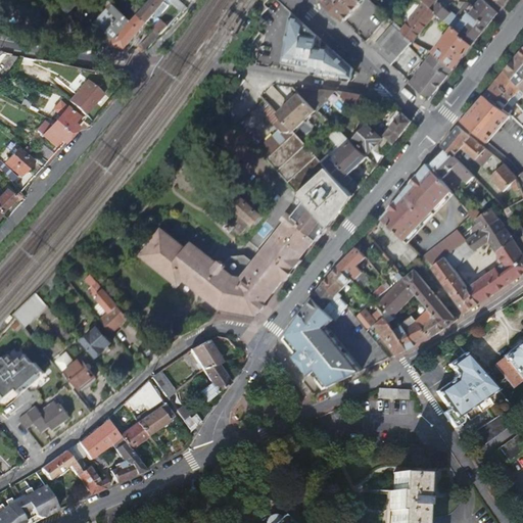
[(165,0),(149,0),(142,9),(131,21),(140,31),(167,0),(165,0)]
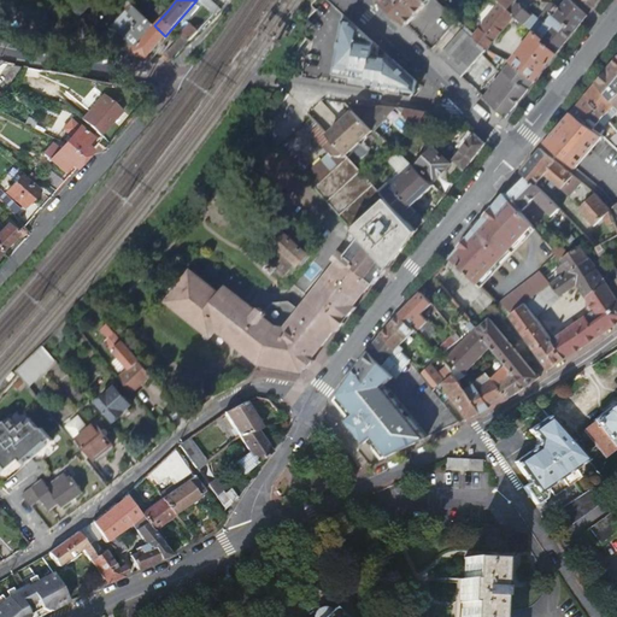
[(417,36),(434,51),(459,21),(435,0),(381,0),(378,4),(417,36)]
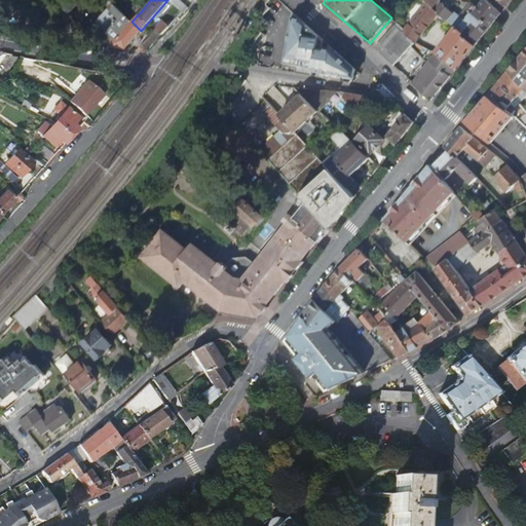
[(449,22),(457,27),(465,32),(463,35),(475,44),(488,28),(499,12),(486,0),(484,0),(478,7),(473,3),(471,3),(467,7),(466,7),(460,13),(460,15),(462,16),(461,17),(453,11),(452,11),(439,0),(433,7),(449,22)]
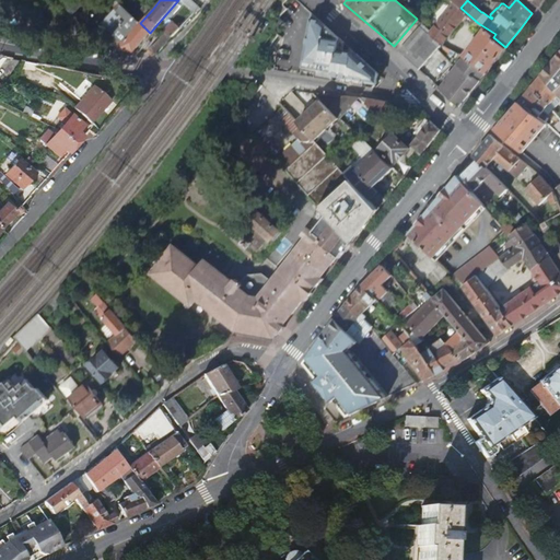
[(452,7),(431,31),(429,33),(442,45),(457,25),(462,21),(463,20),(474,27),(478,23),(461,8),(455,3),(452,7)]
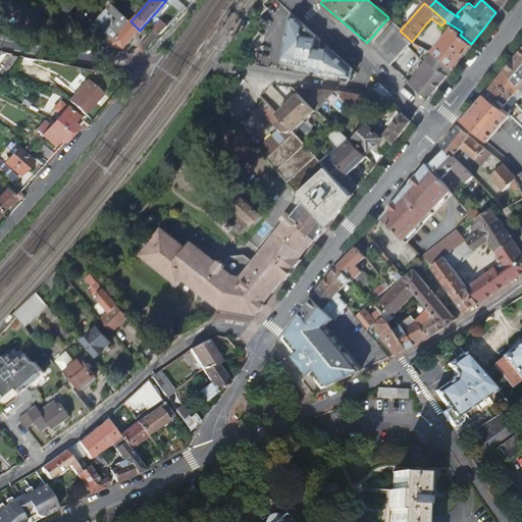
[(136,4),(124,16),(131,21),(142,9),(136,4)]
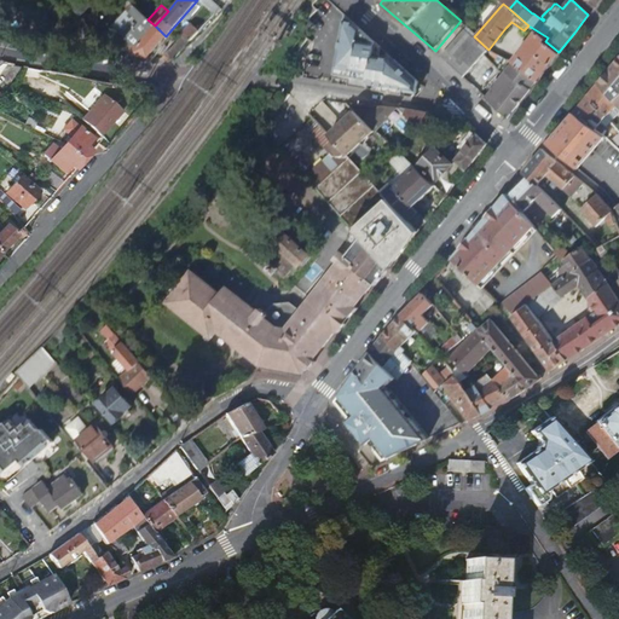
[(208,9),(217,15),(220,11),(212,5),(208,9)]
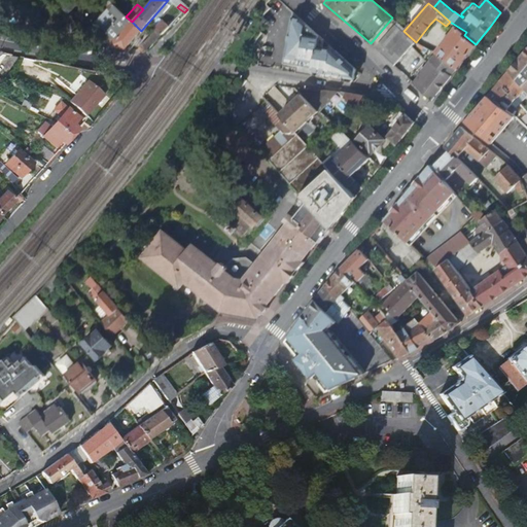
[(115,5),(97,26),(115,41),(132,22),(126,16),(115,5)]
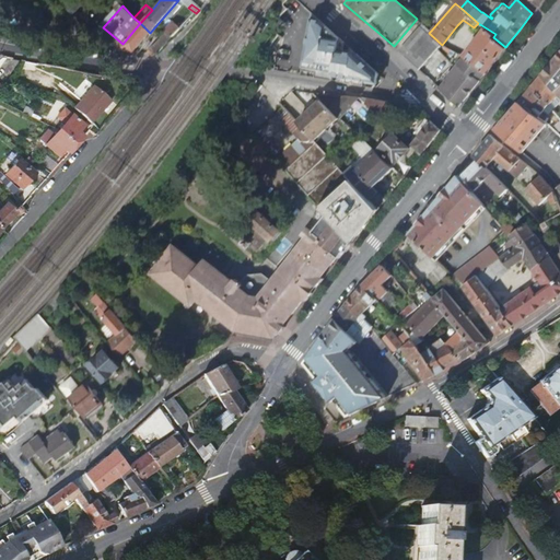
[(140,23),(123,44),(117,50),(133,51),(150,33),(140,23)]
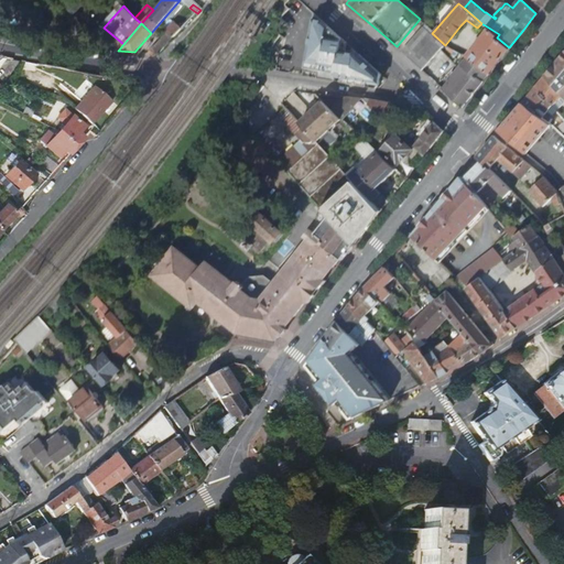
[(368,82),(380,84),(381,74),(358,54),(345,52),(346,43),(328,26),(313,23),(305,71),(306,71),(318,73),(318,78),(335,80),(336,76),(350,78),(349,83),(368,86),(368,82)]
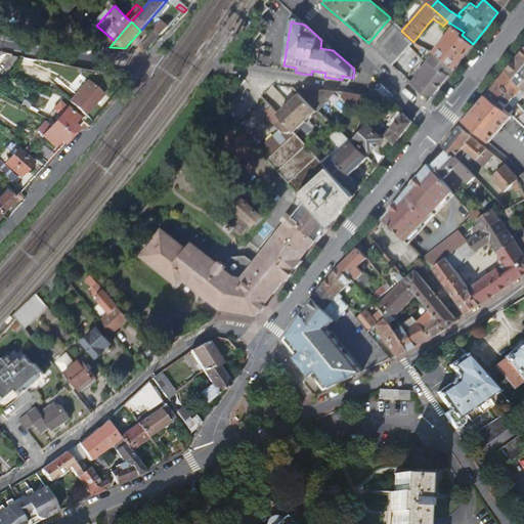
[(396,23),(375,49),(394,66),(413,42),(401,31),(403,29),(396,23)]
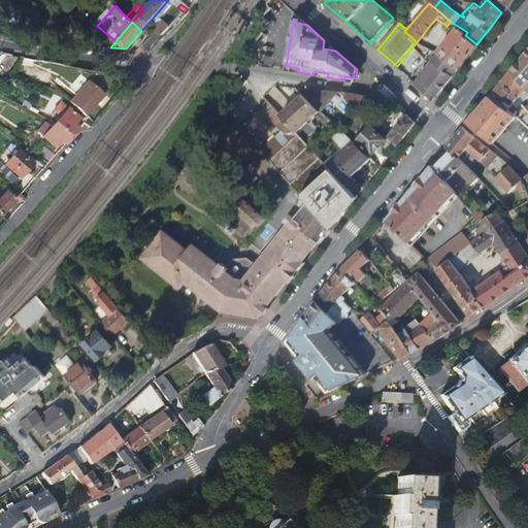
[(459,27),(437,53),(438,53),(439,54),(458,69),(466,58),(476,44),(465,35),(467,32),(459,27)]
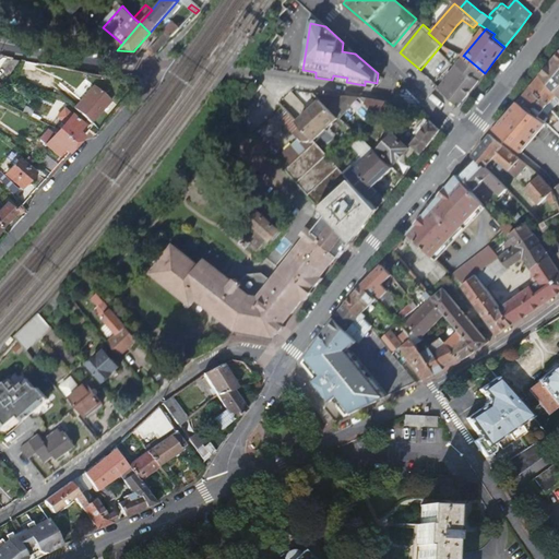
[(157,40),(145,52),(155,54),(163,46),(157,40)]
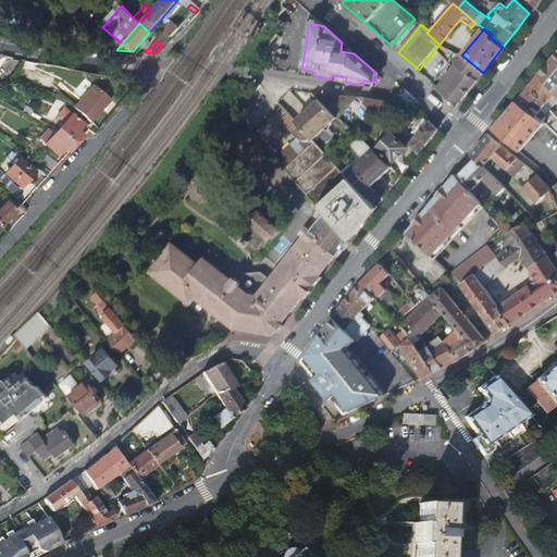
[(544,69),(537,76),(555,96),(556,98),(556,52),(553,58),(544,69)]
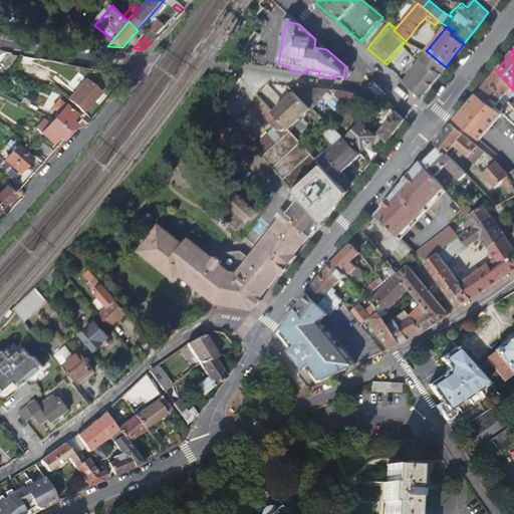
[(427,51),(404,79),(422,97),(432,83),(446,67),(428,52),(427,51)]
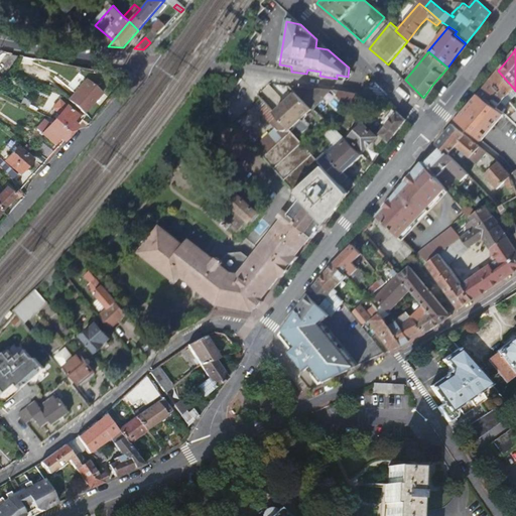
[(6,66),(0,74),(0,77),(4,80),(12,70),(6,66)]
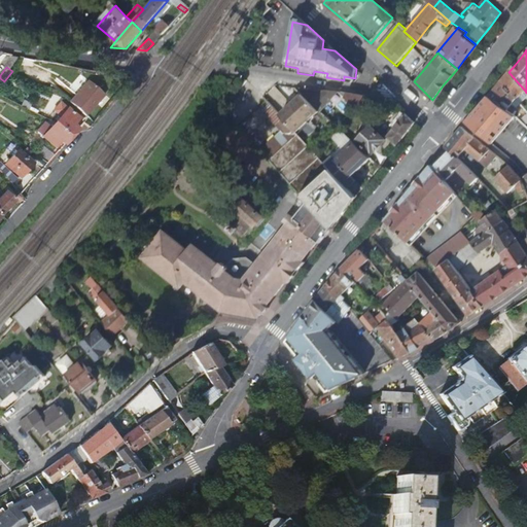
[(500,82),(516,100),(520,96),(525,91),(508,72),(505,75),(500,82)]
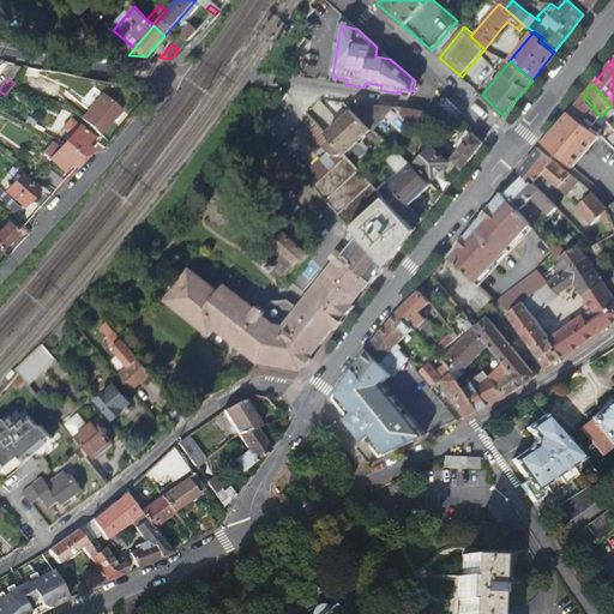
[(103,94),(82,119),(100,136),(122,110),(103,94)]
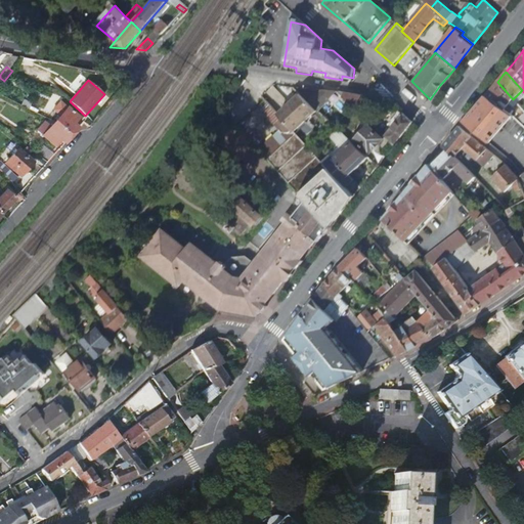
[(485,96),(503,110),(513,99),(497,82),(489,92),(485,96)]
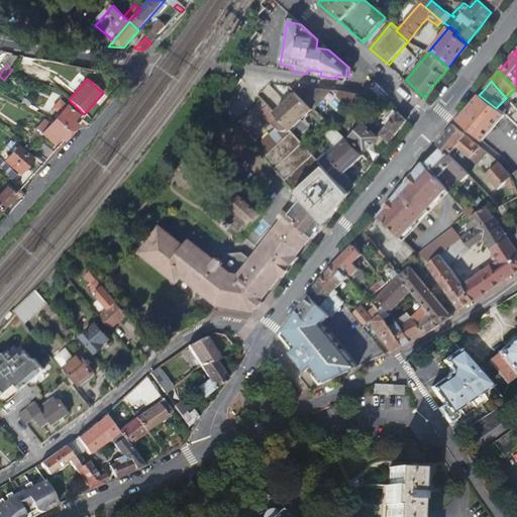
[(298,92),(315,108),(316,108),(332,90),(320,89),(292,86),(298,92)]
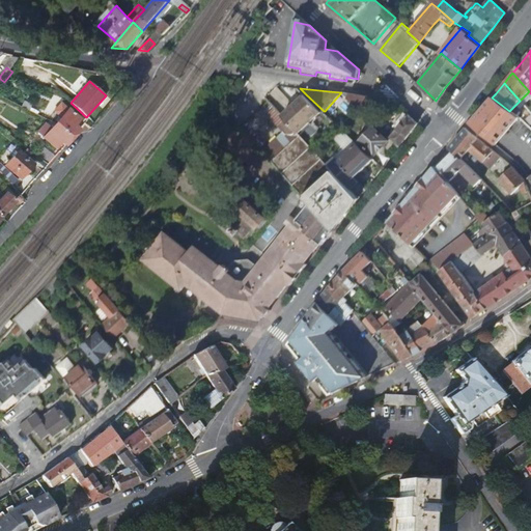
[(344,93),(376,122),(381,118),(371,109),(369,111),(362,104),(368,96),(363,96),(344,93)]
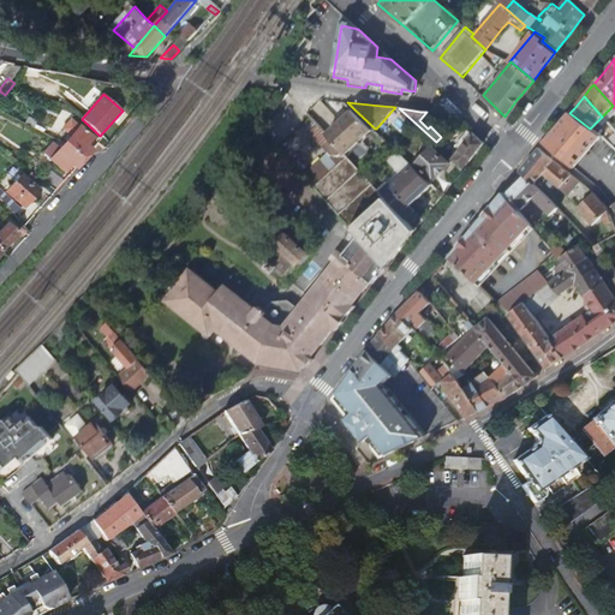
[(326,138),(346,157),(375,129),(354,109),(326,138)]
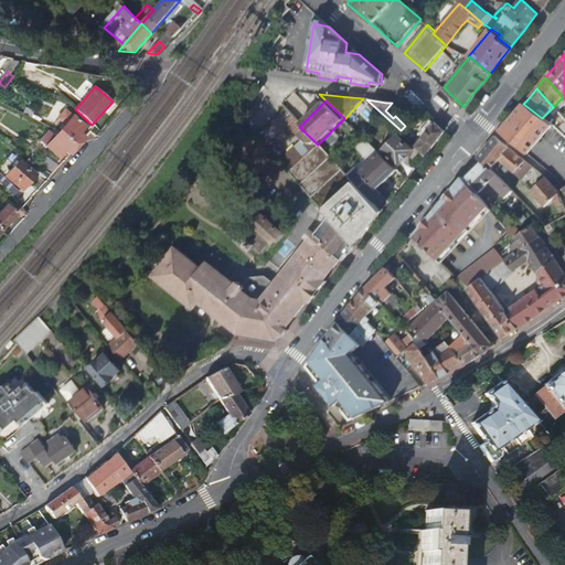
[(553,107),(560,115),(564,110),(557,103),(553,107)]
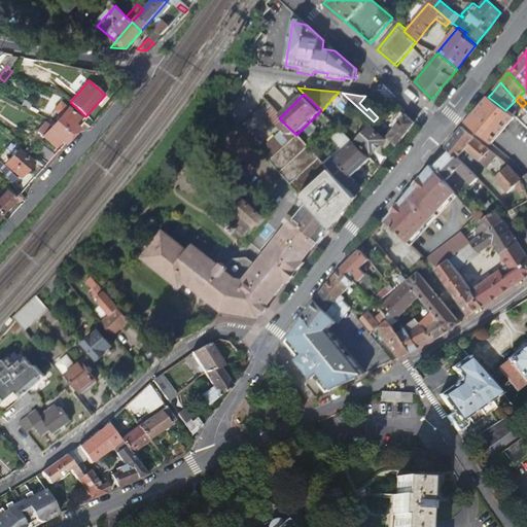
[(471,116),(466,123),(491,144),(497,137),(514,117),(505,110),(488,97),(480,106),(471,116)]
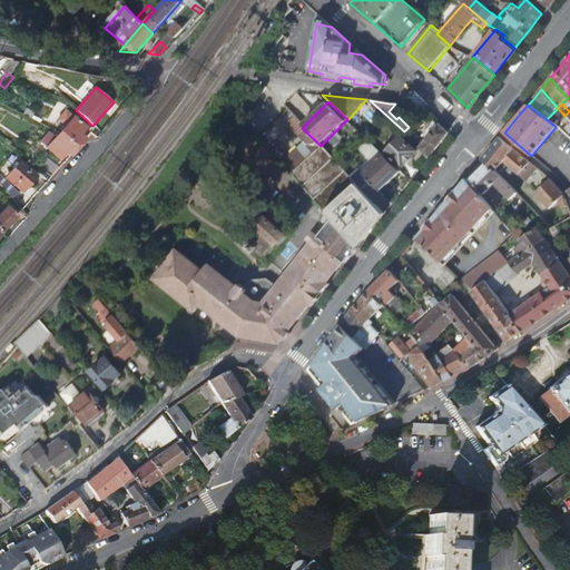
[(87,129),(75,118),(67,111),(59,120),(67,127),(61,134),(79,149),(86,141),(80,136),(87,129)]
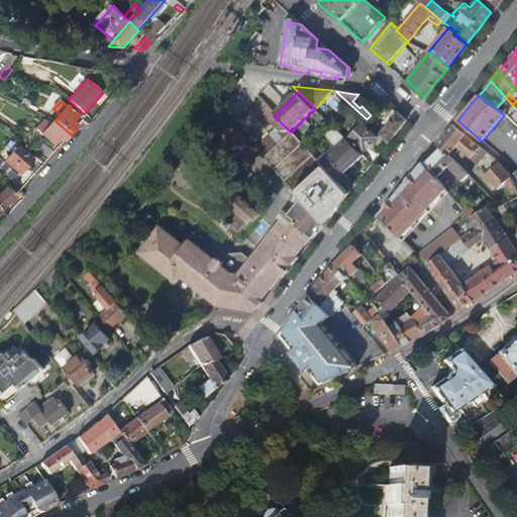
[(399,112),(381,132),(391,142),(405,124),(408,119),(399,112)]
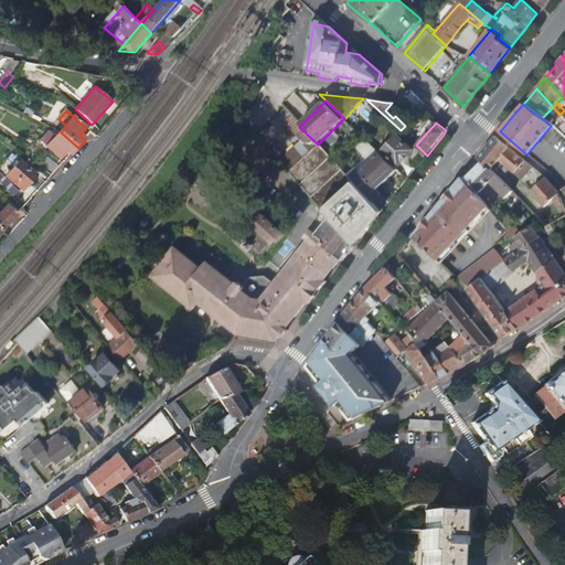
[(61,132),(48,147),(59,158),(65,151),(71,156),(78,148),(61,132)]
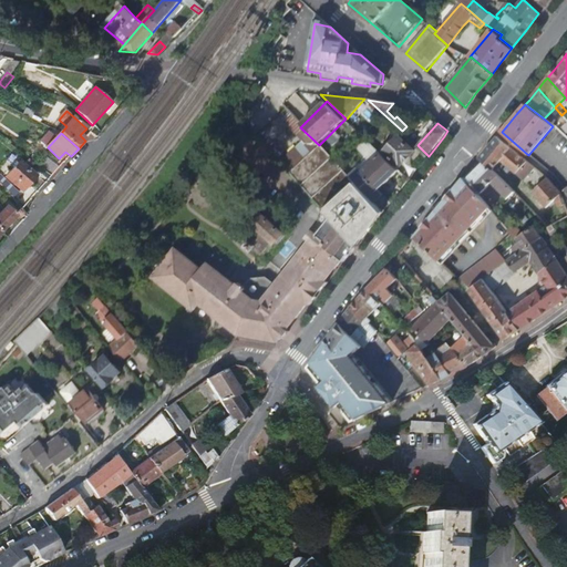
[(488,147),(480,158),(484,163),(492,172),(495,168),(501,162),(518,177),(522,181),(534,167),(497,136),(488,147)]
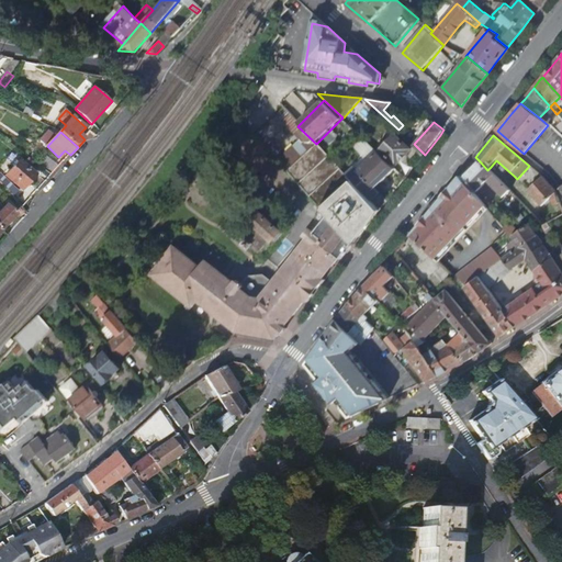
[(383,150),(398,165),(406,157),(412,150),(397,136),(383,150)]
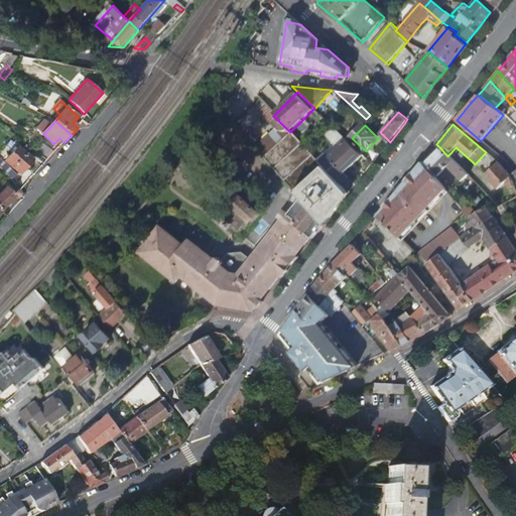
[(327,154),(318,162),(323,166),(343,186),(350,178),(346,174),(357,163),(365,154),(349,139),(330,157),(327,154)]
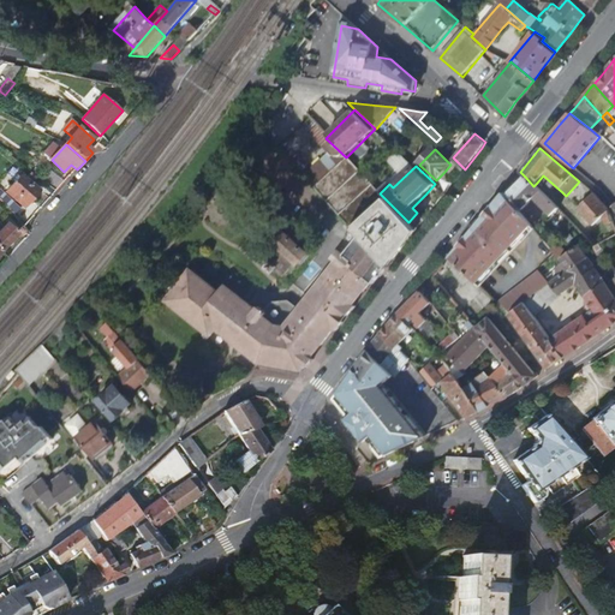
[(51,171),(43,180),(57,191),(65,183),(51,171)]
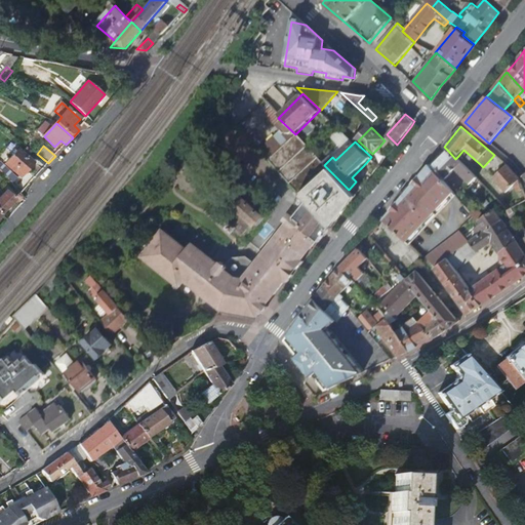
[(34,162),(18,149),(6,163),(21,176),(34,162)]
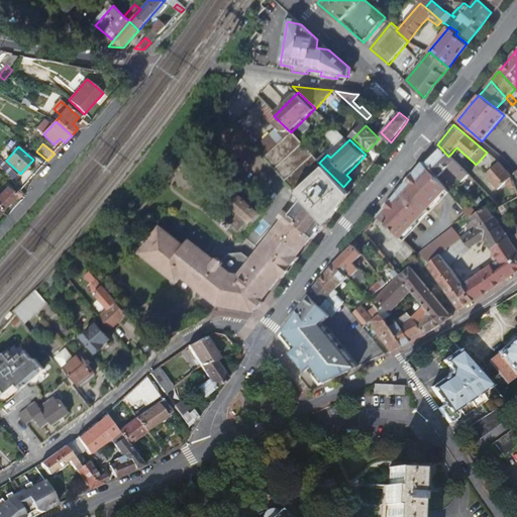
[(434,156),(426,164),(438,177),(448,169),(462,183),(469,177),(448,157),(441,148),(434,156)]
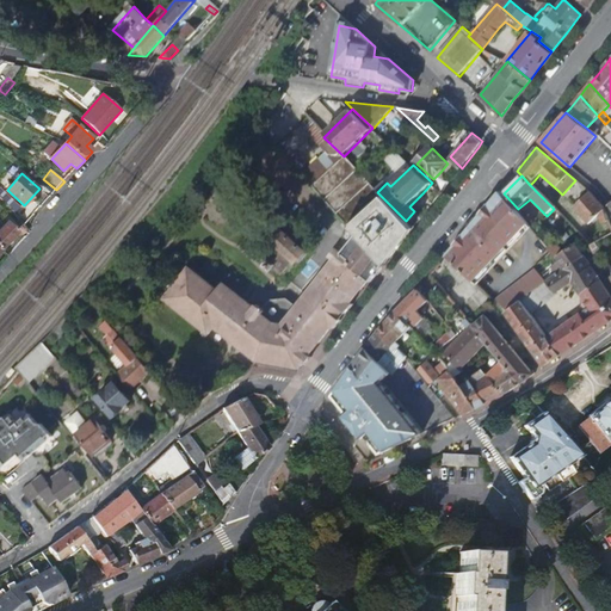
[(575,180),(562,195),(575,208),(588,192),(575,180)]
